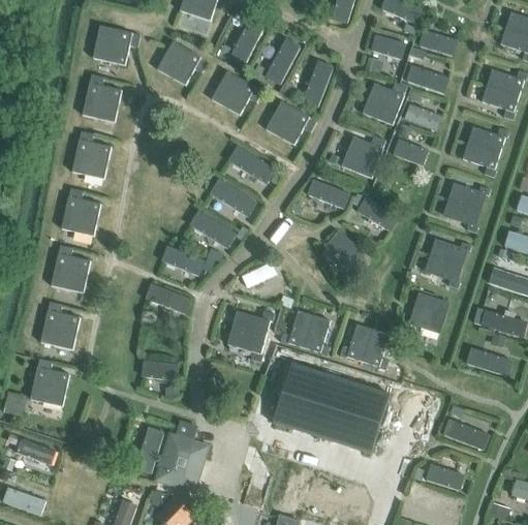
[(182,0),(179,9),(210,20),(216,0),(182,0)]
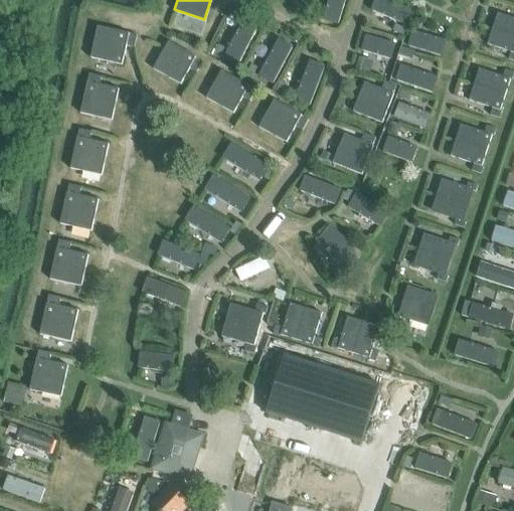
[(328,0),(324,20),(339,24),(345,0),(328,0)]
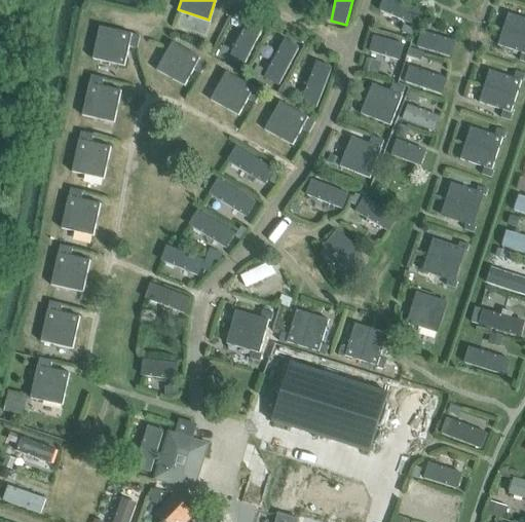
[(414,27),(421,11),(395,0),(376,0),(373,8),(414,27)]
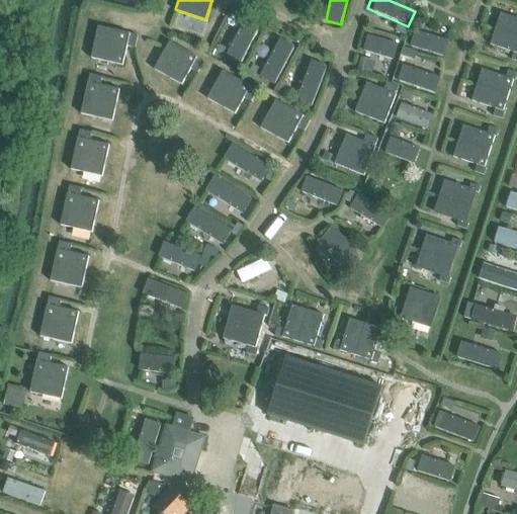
[(510,57),(516,59),(516,16),(499,10),(489,43),(512,50),(510,57)]
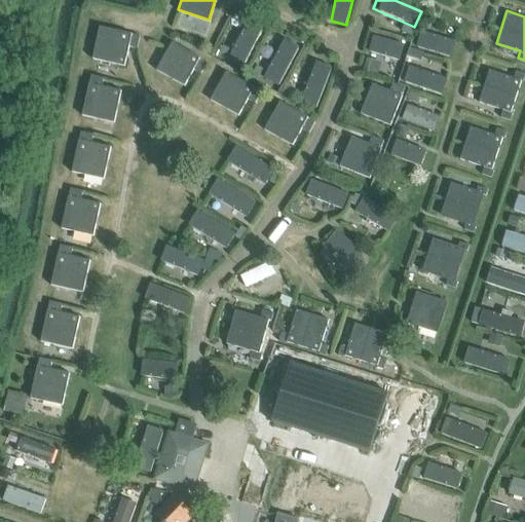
[(248,20),(227,60),(242,67),(262,27),(248,20)]
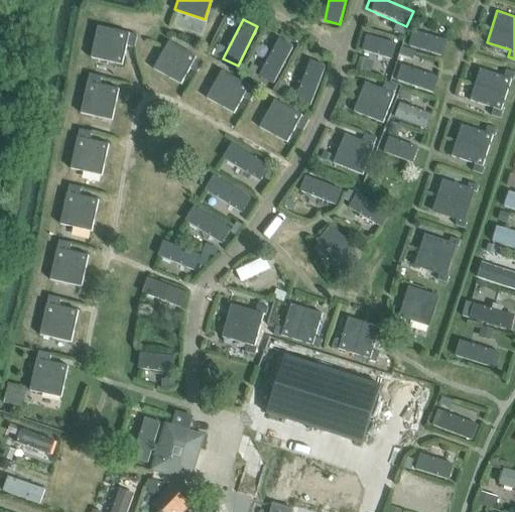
[(90,55),(121,62),(125,42),(133,44),(136,33),(128,31),(128,30),(97,23),(90,55)]
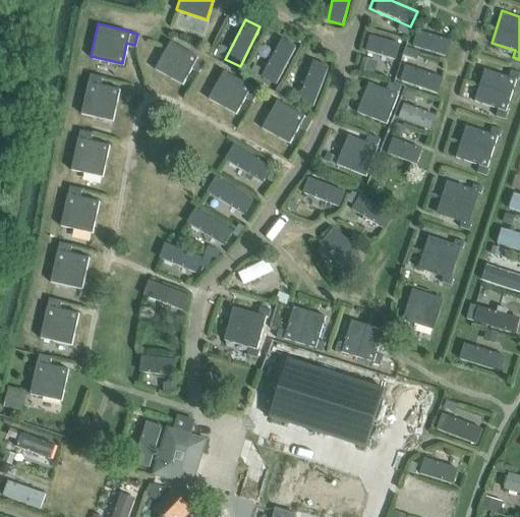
[(453,44),(412,27),(406,43),(447,59),(453,44)]
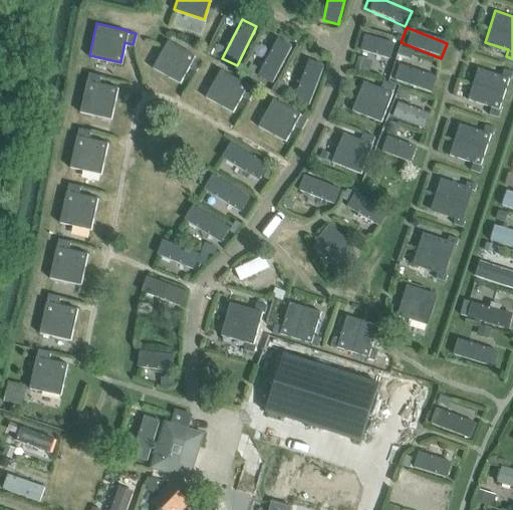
[(392,61),(398,46),(355,31),(350,46),(392,61)]
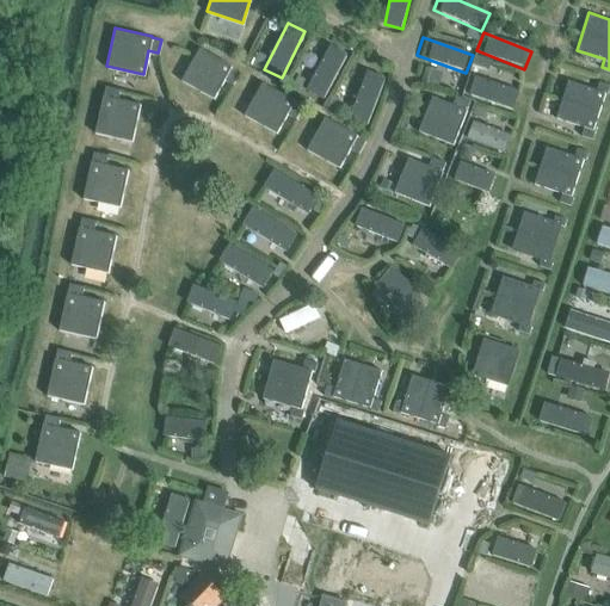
[(347,51),(331,43),(307,91),(325,99),(347,51)]
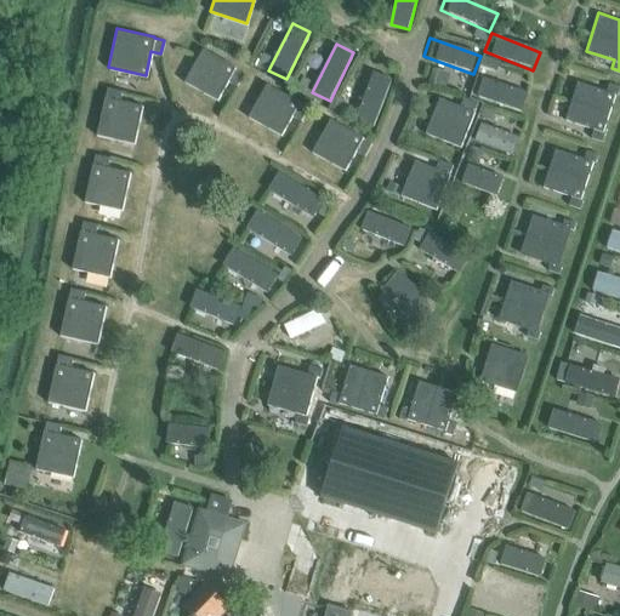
[(243,70),(234,66),(202,47),(183,80),(216,98),(227,79),(235,84),(243,70)]
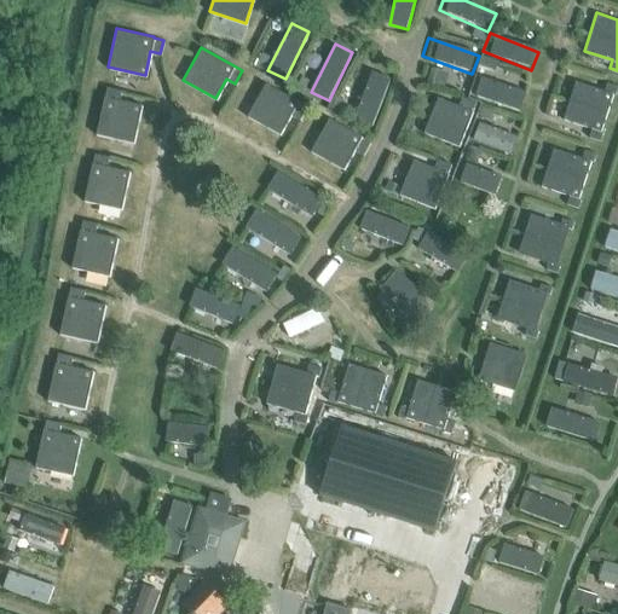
[(374,74),(356,123),(374,131),(392,80),(374,74)]
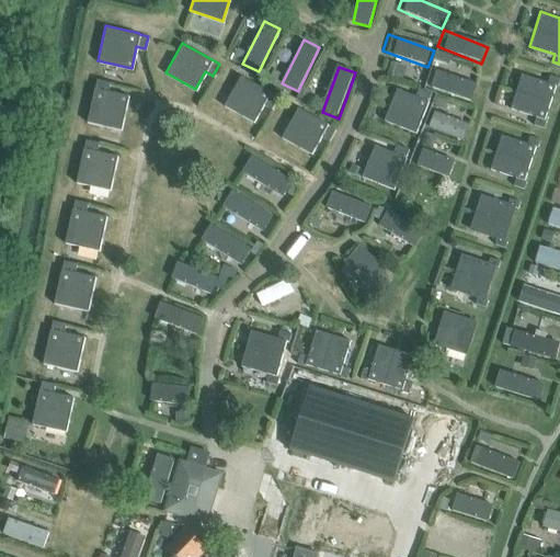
[(472,104),(479,88),(434,71),(427,88),(472,104)]
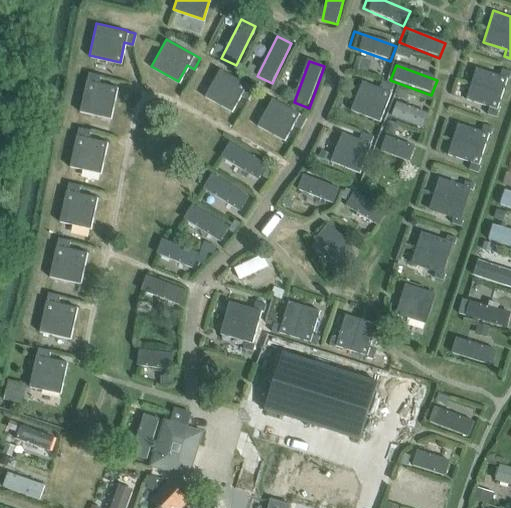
[(497,109),(495,108),(506,75),(508,76),(510,70),(501,67),(498,74),(475,66),(464,97),(488,105),(486,112),(495,115),(497,109)]
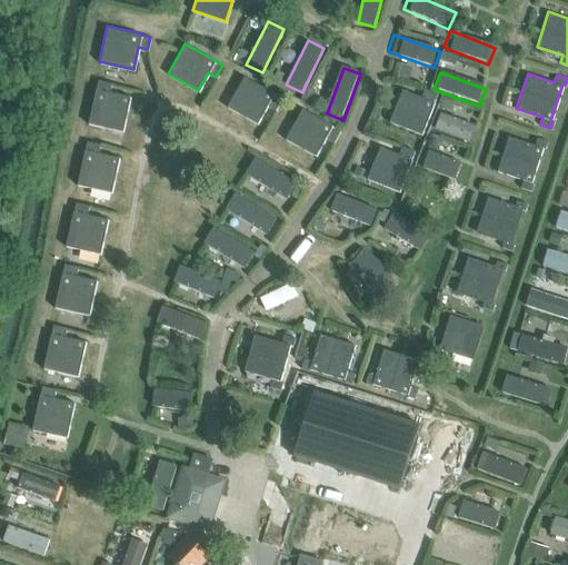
[(227,106),(257,122),(267,105),(275,109),(281,97),(273,92),(243,75),(227,106)]
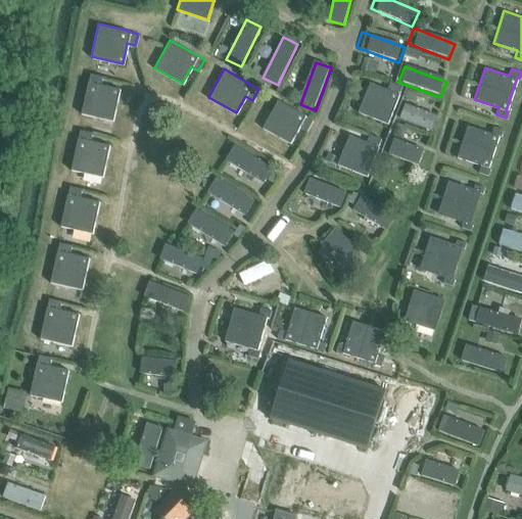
[(120,87),(100,83),(101,75),(90,73),(88,80),(81,111),(112,120),(120,87)]
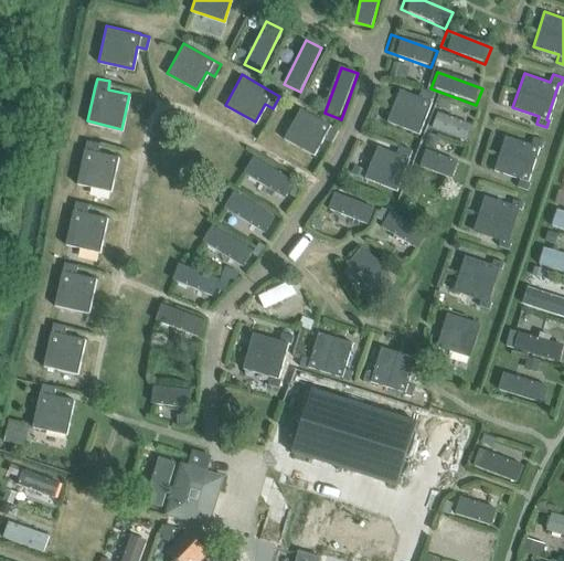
[(386,119),(418,133),(431,101),(412,93),(415,85),(403,80),(400,88),(398,87),(386,119)]
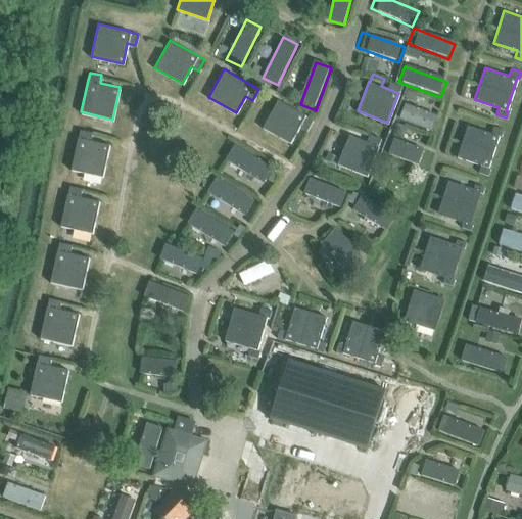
[(304,114),(277,99),(262,127),(289,142),(298,126),(305,130),(312,119),(304,114)]
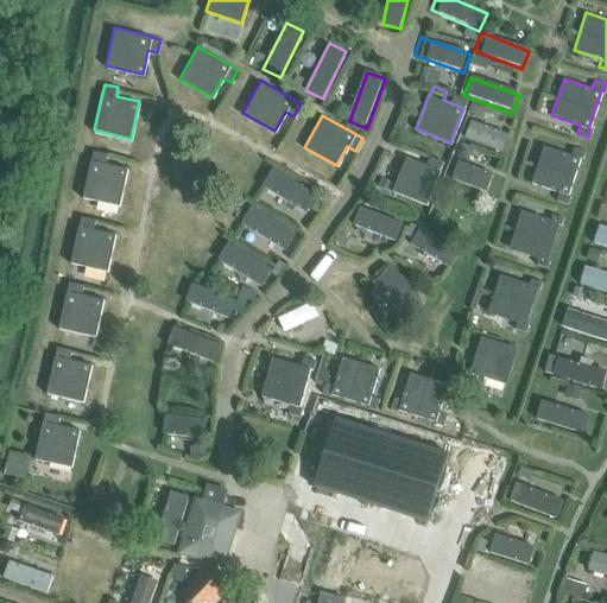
[(514,134),(466,115),(460,133),(509,151),(514,134)]
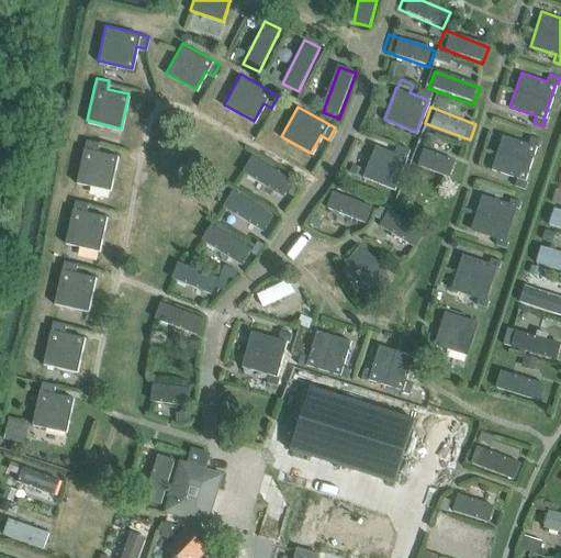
[(515,176),(513,183),(523,187),(525,180),(524,180),(536,144),(538,144),(540,137),(529,134),(527,142),(502,133),(490,167),(515,176)]
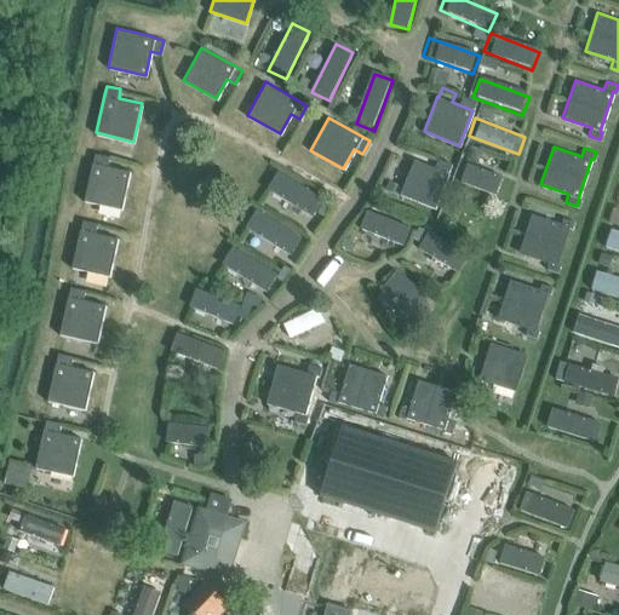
[(448,172),(428,164),(431,155),(418,149),(414,159),(413,159),(399,193),(434,207),(448,172)]
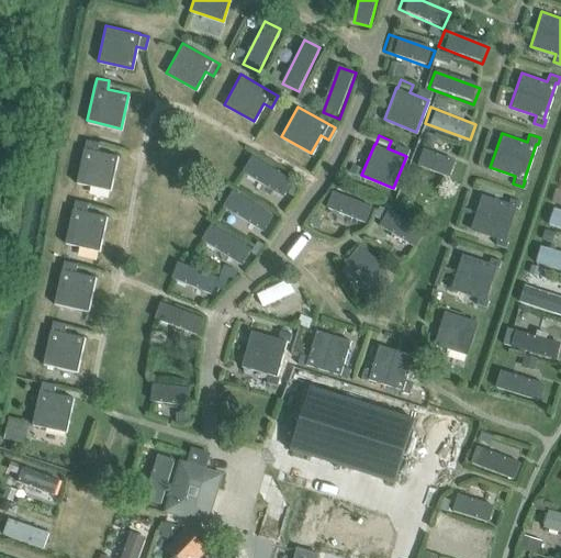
[(75,180),(110,188),(118,154),(97,149),(98,141),(86,138),(83,146),(82,146),(75,180)]
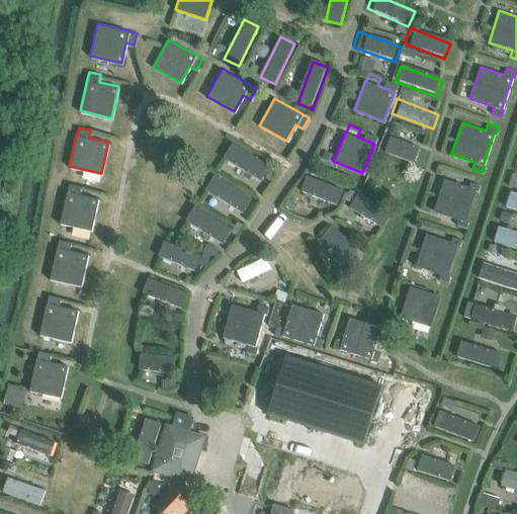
[(422,146),(390,135),(384,150),(416,161),(422,146)]
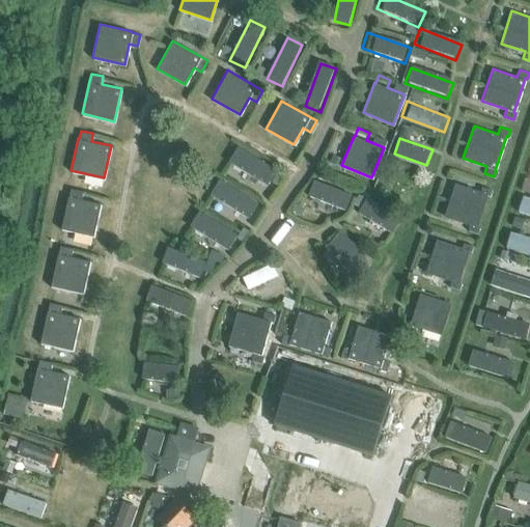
[(281,172),(238,146),(224,171),(268,196),(281,172)]
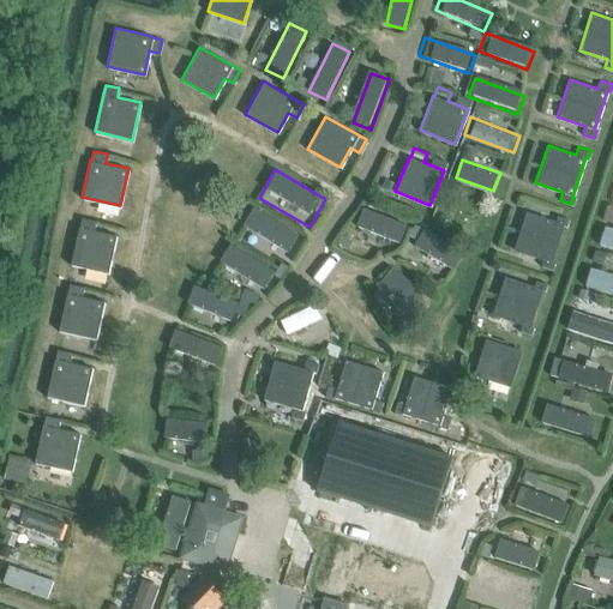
[(244,227),(288,254),(299,239),(253,211),(244,227)]
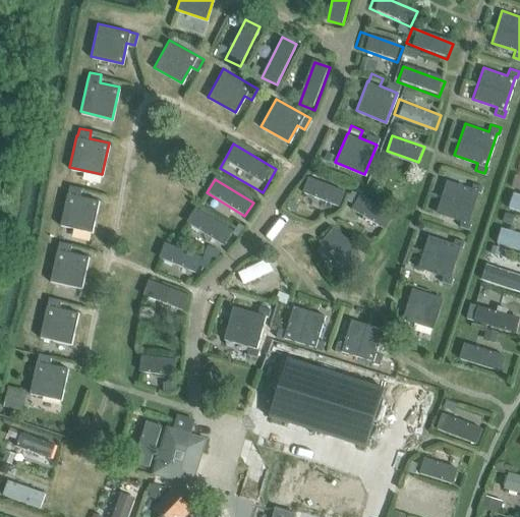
[(343,209),(348,193),(305,179),(300,194),(343,209)]
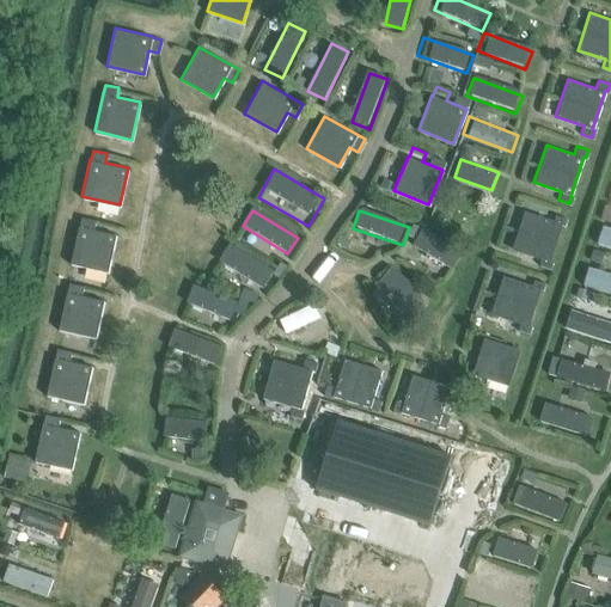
[(551,261),(548,259),(560,224),(563,225),(566,218),(555,214),(553,221),(524,212),(512,247),(541,257),(538,264),(549,268),(551,261)]
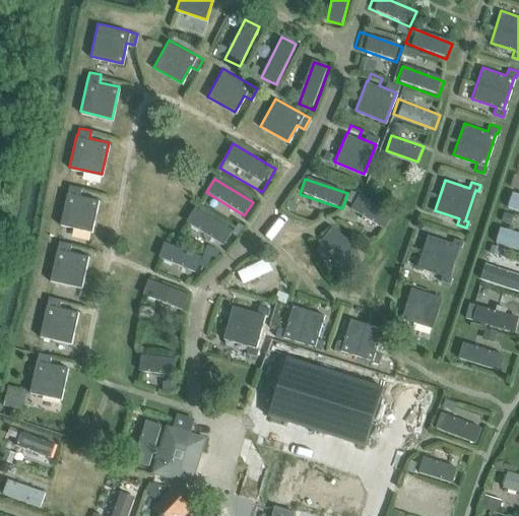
[(66,191),(59,223),(91,231),(99,198),(78,194),(80,186),(68,184),(67,191),(66,191)]
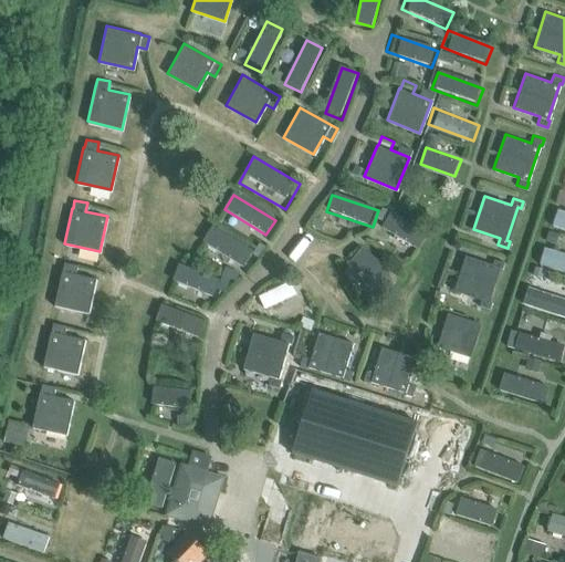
[(548,220),(564,226),(564,207),(554,204),(548,220)]
